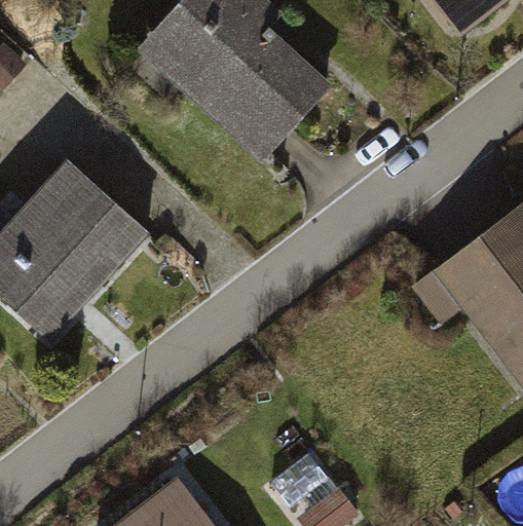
[(343,75),(260,0),(186,0),(140,51),(264,162),(343,75)]
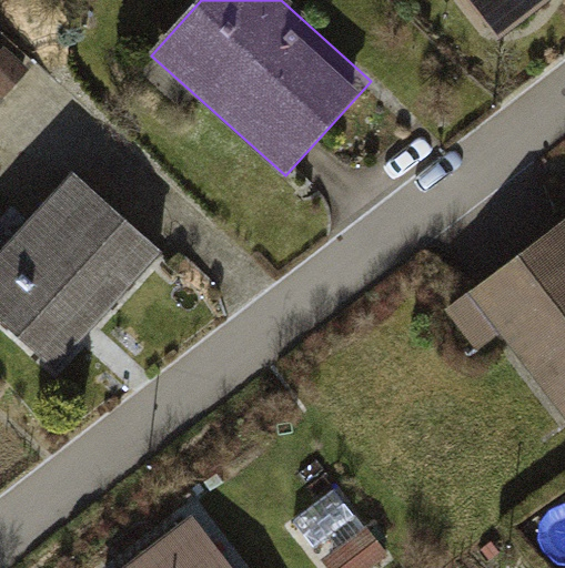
[(564,0),(453,0),(496,54),(564,0)]
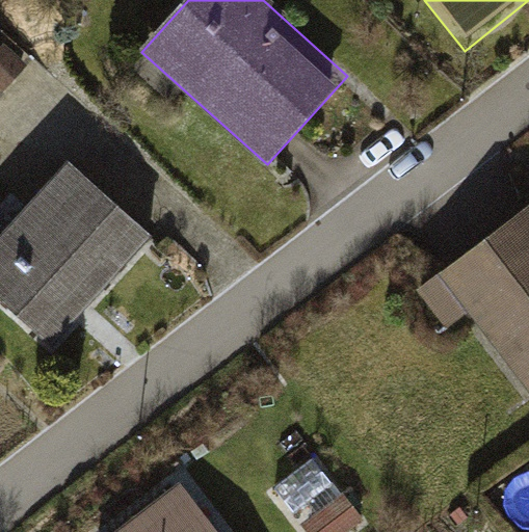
[(151,236),(68,163),(0,240),(0,301),(53,348),(151,236)]
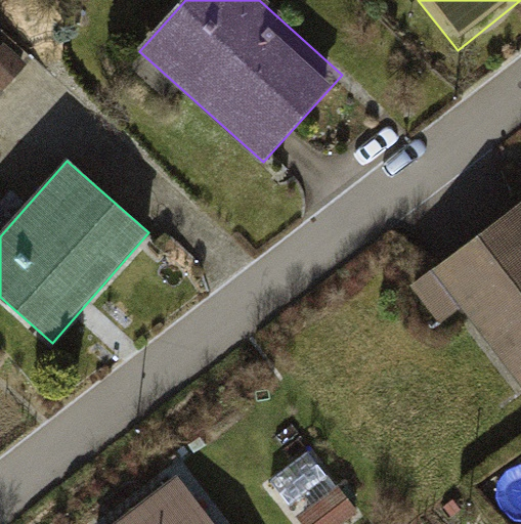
[(520,388),(520,206),(518,203),(428,271),(519,390),(520,388)]
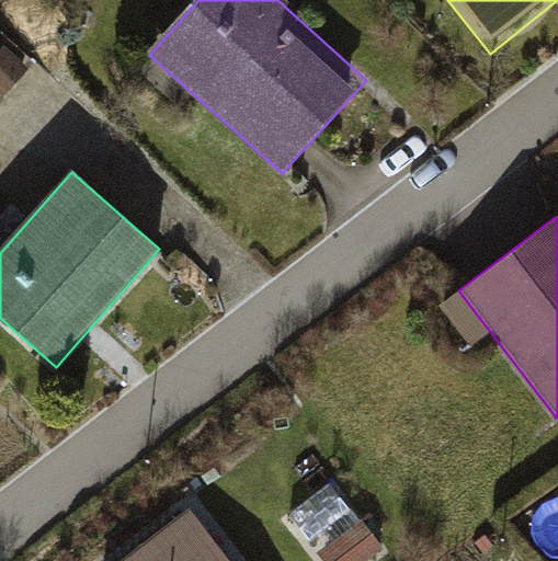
[(229,560),(190,506),(113,560),(229,560)]
